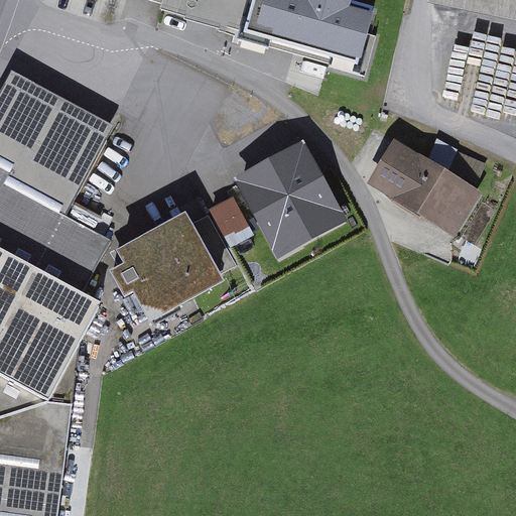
[(179,0),(130,0),(176,12),(179,0)]
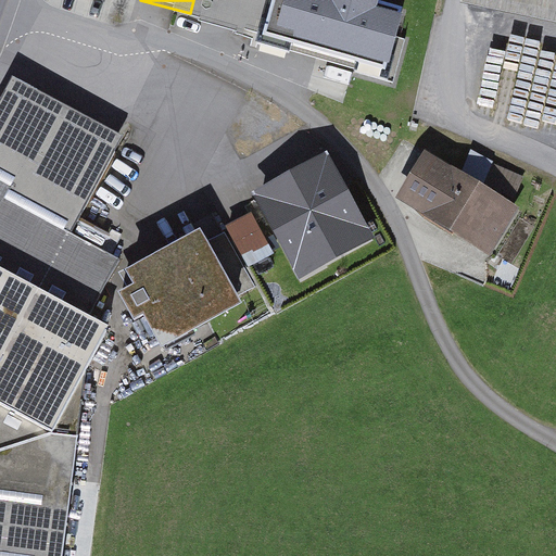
[(411,19),(345,0),(281,0),(268,47),(393,83),(411,19)]
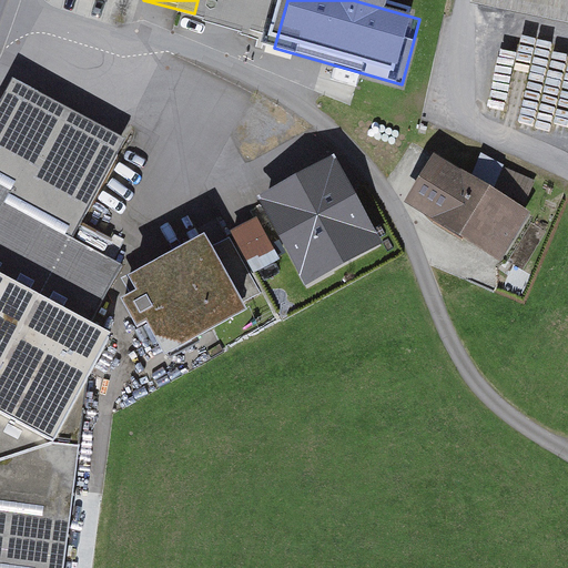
[(567,0),(482,0),(479,13),(567,30),(567,0)]
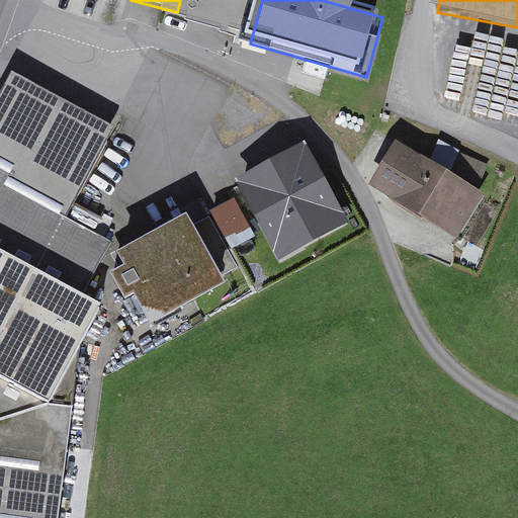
[(452,46),(443,108),(517,118),(517,45),(476,39),(473,50),(452,46)]
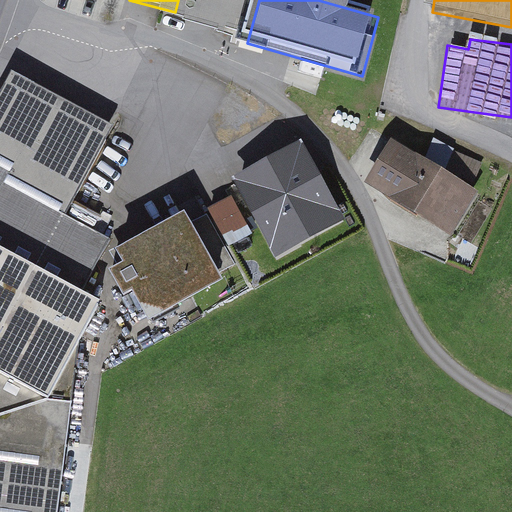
[(116,125),(11,67),(0,86),(0,328),(1,330),(0,332),(0,369),(47,395),(101,299),(82,288),(110,238),(67,215),(116,125)]
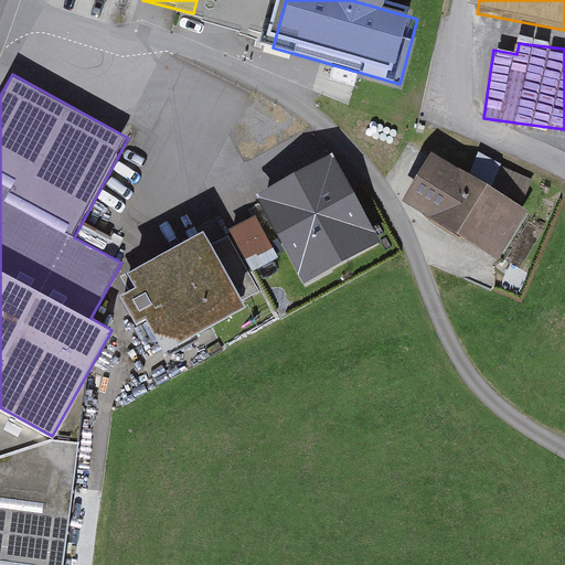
[(257,193),(305,281),(380,242),(331,153),(257,193)]
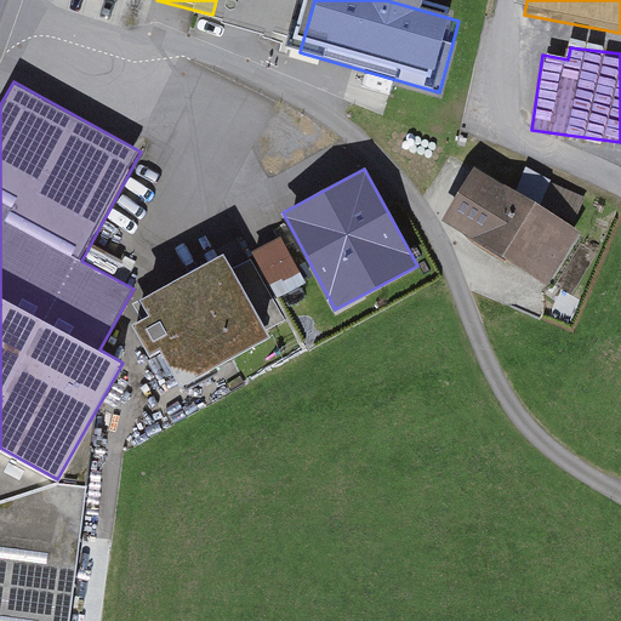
[(488,182),(453,235),(554,302),(591,249),(488,182)]
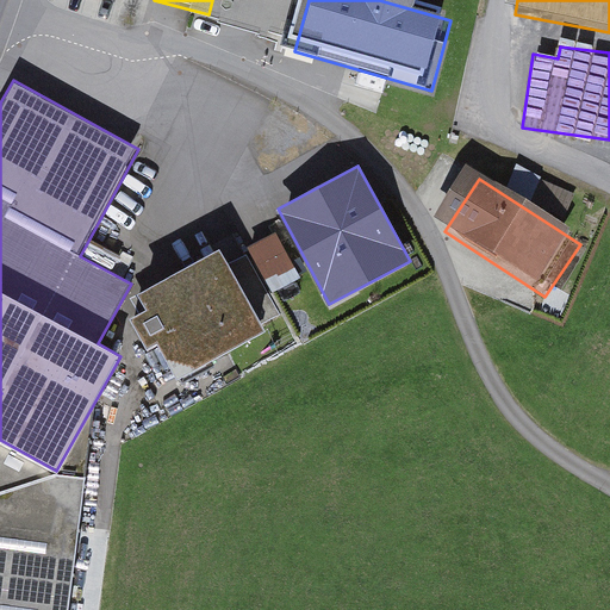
[(579,204),(548,191),(539,211),(570,224),(579,204)]
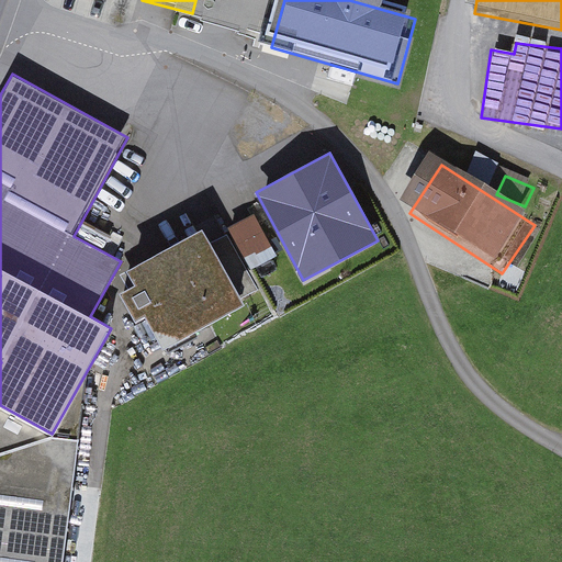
[(245,303),(204,227),(127,269),(135,283),(121,291),(136,318),(146,313),(164,346),(245,303)]
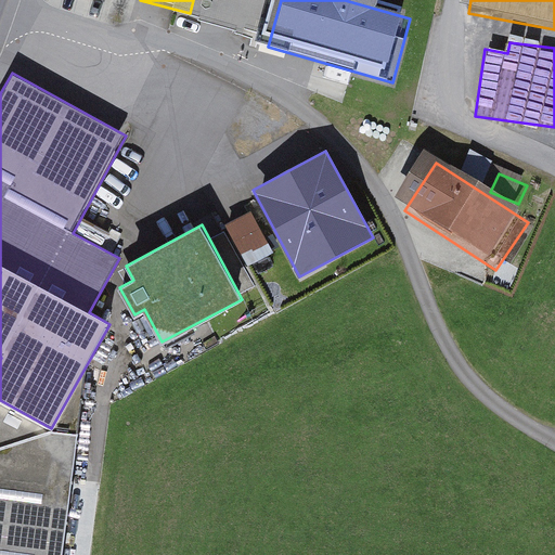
[(0,444),(51,428),(0,400),(0,360),(1,358),(0,356),(0,444)]
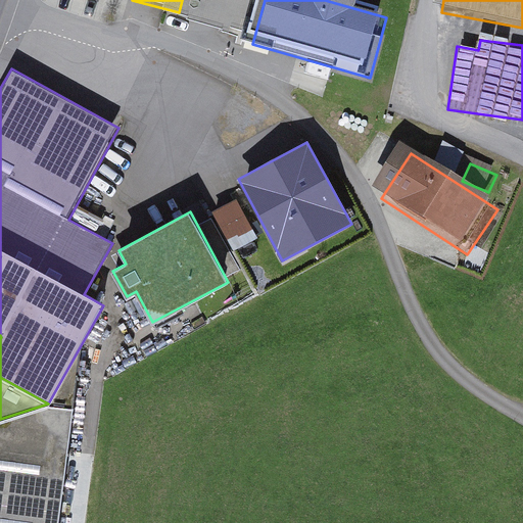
[(0,522),(58,522),(74,409),(48,403),(0,419),(0,522)]
